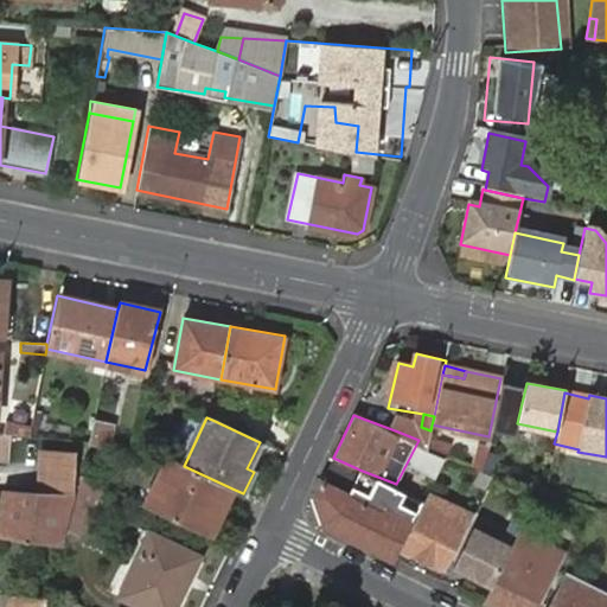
[(401,419),(395,430),(419,440),(427,443),(430,430),(421,427),(401,419)]
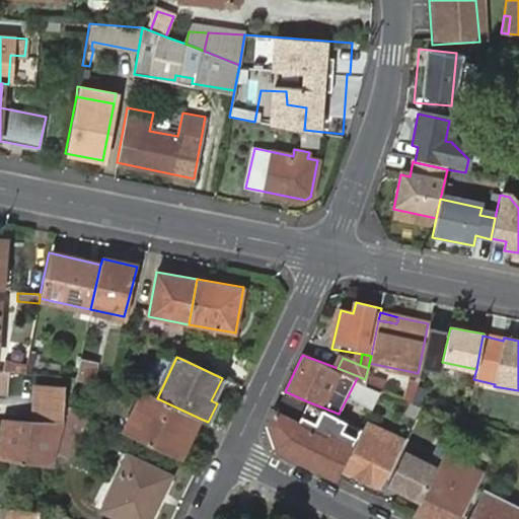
[(100,364),(79,359),(74,378),(73,381),(94,387),(100,364)]
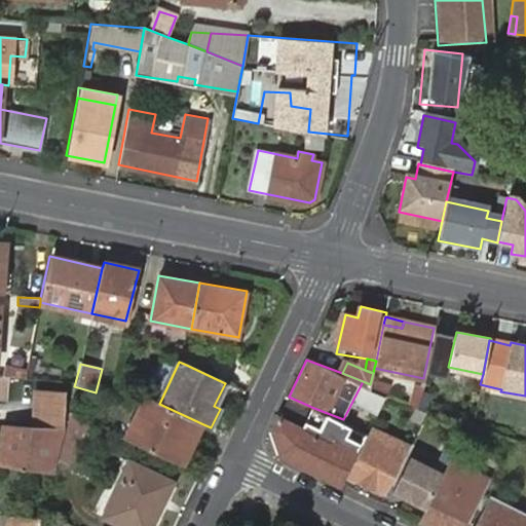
[(3,378),(24,380),(26,369),(4,367),(3,378)]
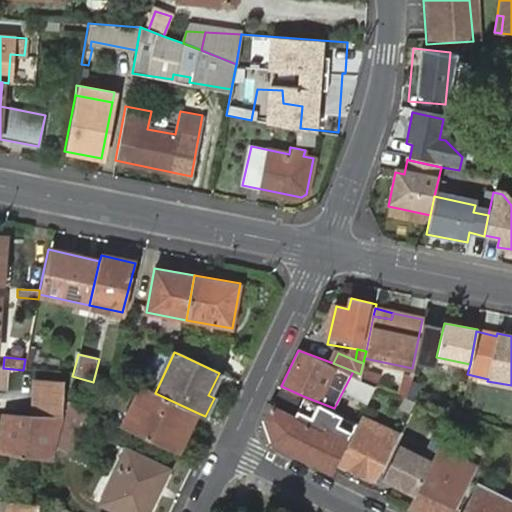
[(412,368),(407,391),(417,395),(419,396),(425,370),(412,368)]
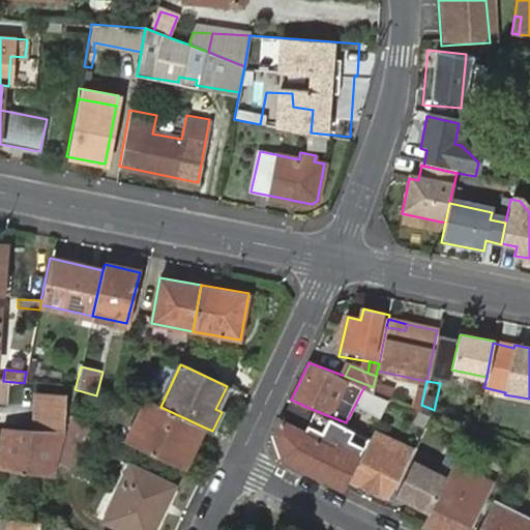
[(388,392),(375,387),(370,401),(382,407),(388,392)]
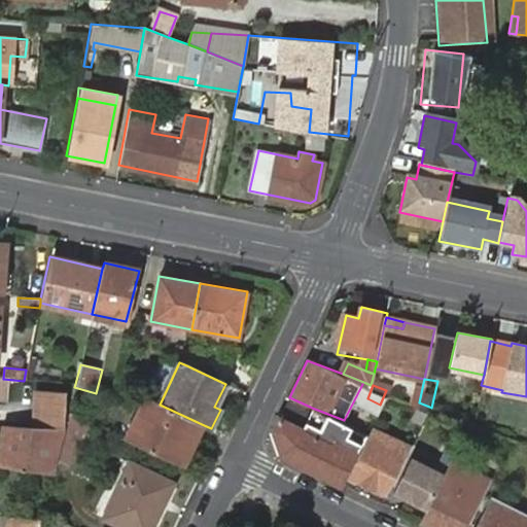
[(35,427),(65,429),(69,413),(72,396),(37,394),(35,427)]
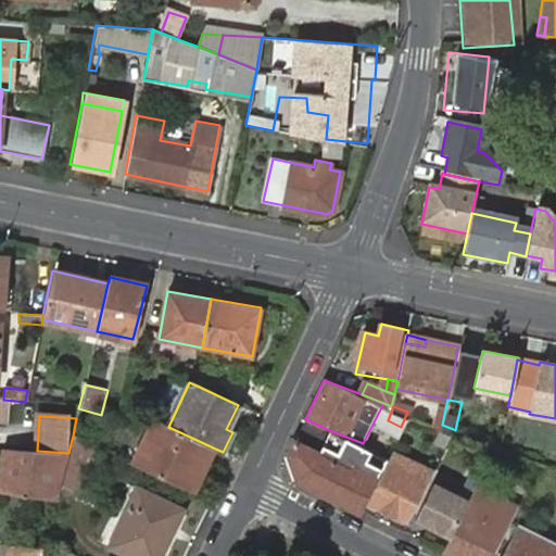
[(317,450),(327,429),(305,419),(295,439),(317,450)]
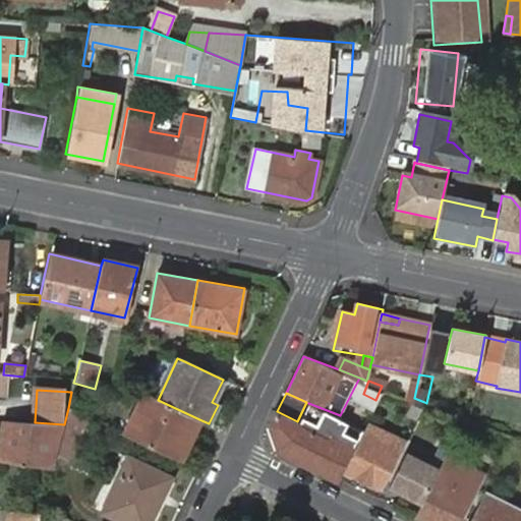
[(126,435),(177,459),(188,437),(192,439),(201,420),(158,400),(146,394),(126,435)]
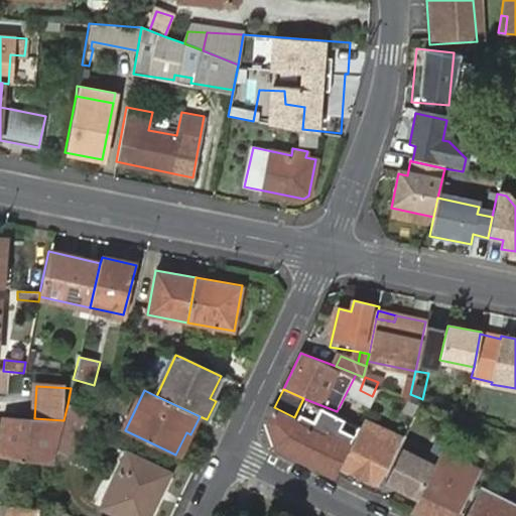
[(335,477),(360,421),(337,411),(305,399),(295,420),(273,410),(267,422),(275,447),(335,477)]
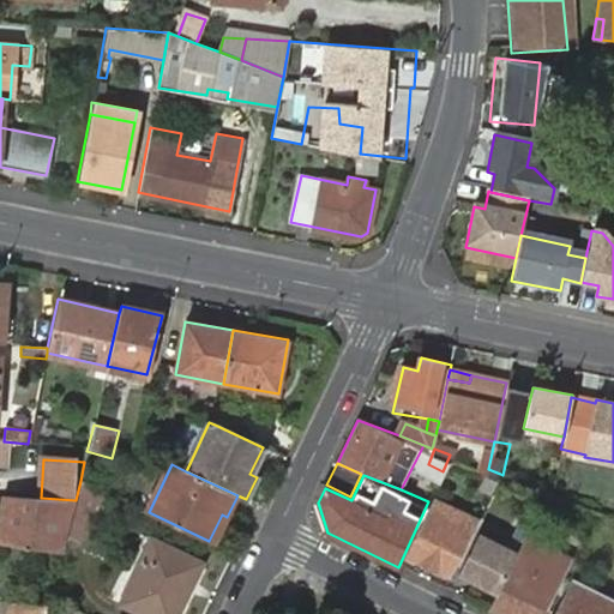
[(76,500),(67,536),(86,546),(109,494),(80,481),(76,500)]
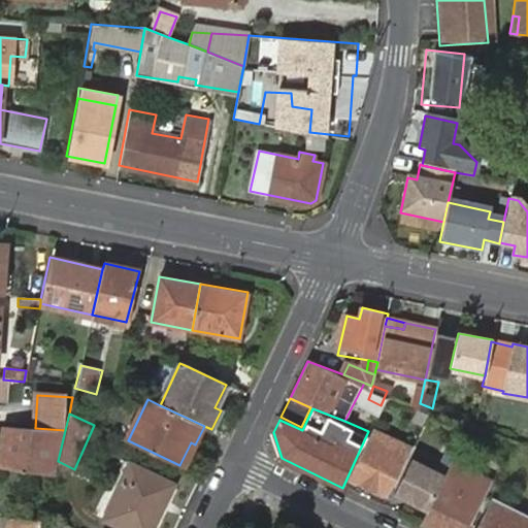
[(0,471),(51,474),(60,436),(0,431),(0,471)]
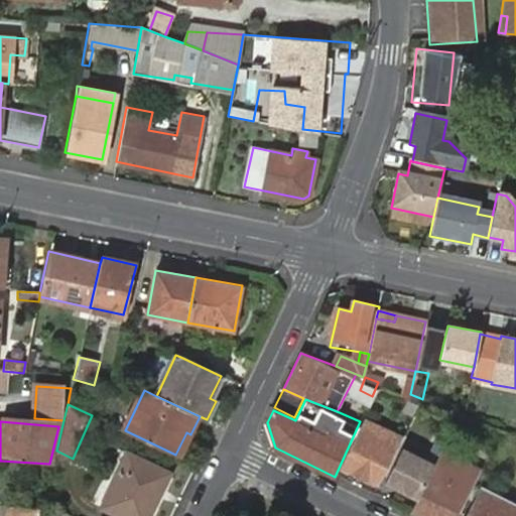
[(343,470),(378,488),(395,452),(360,432),(343,470)]
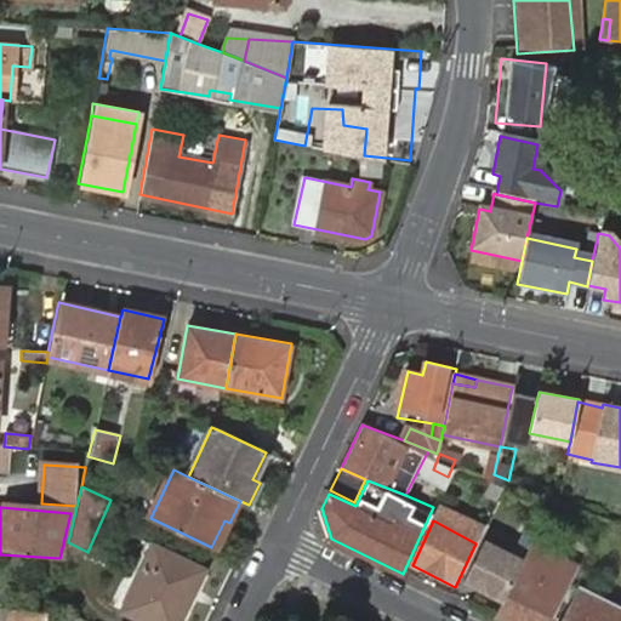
[(479,535),(484,525),(476,522),(472,531),(479,535)]
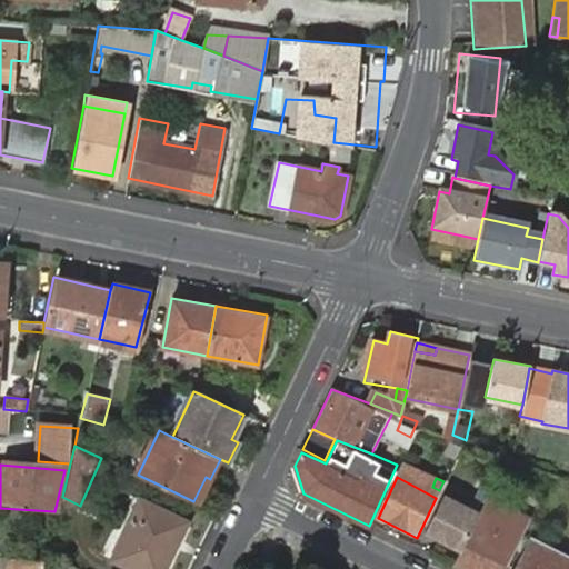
[(497,503),(503,489),(492,483),(486,499),(497,503)]
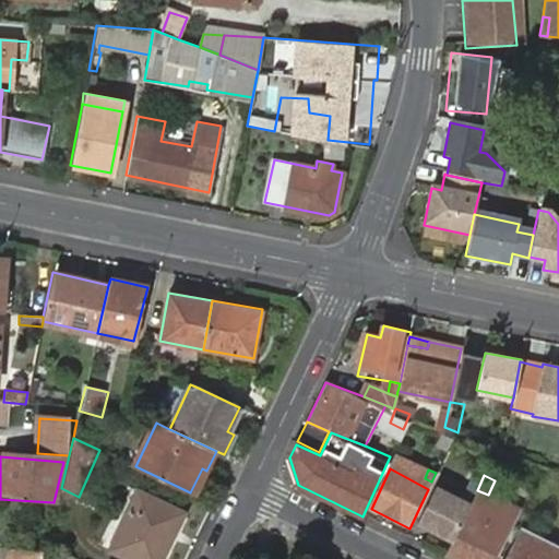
[(458,504),(467,509),(475,492),(465,488),(458,504)]
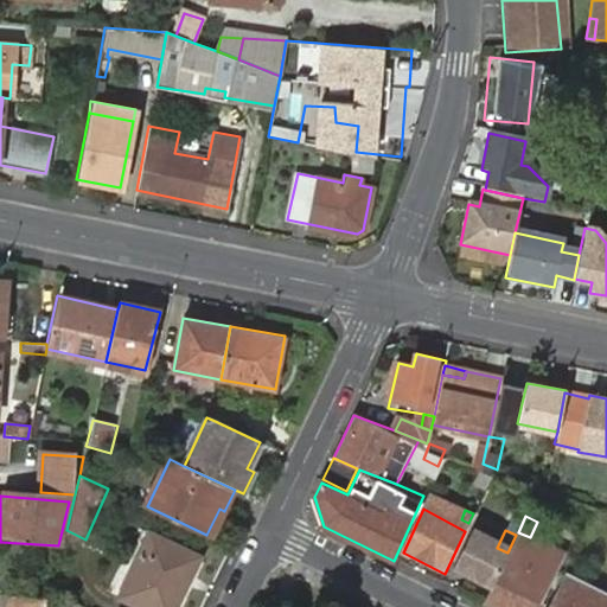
[(560,574),(569,556),(530,537),(518,532),(516,535),(508,553),(491,588),(483,604),(489,606),(535,606),(553,570),(560,574)]
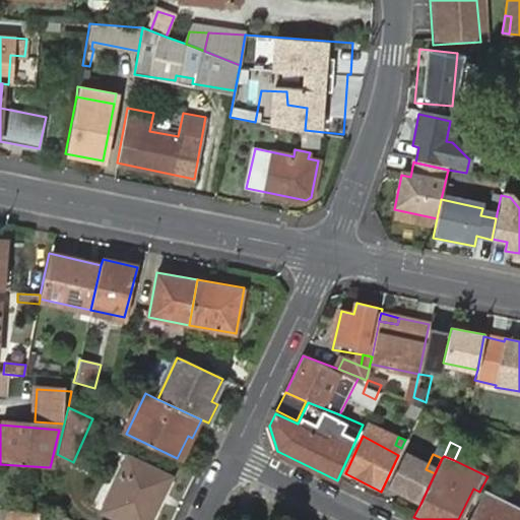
[(129,457),(116,485),(157,505),(172,477),(129,457)]
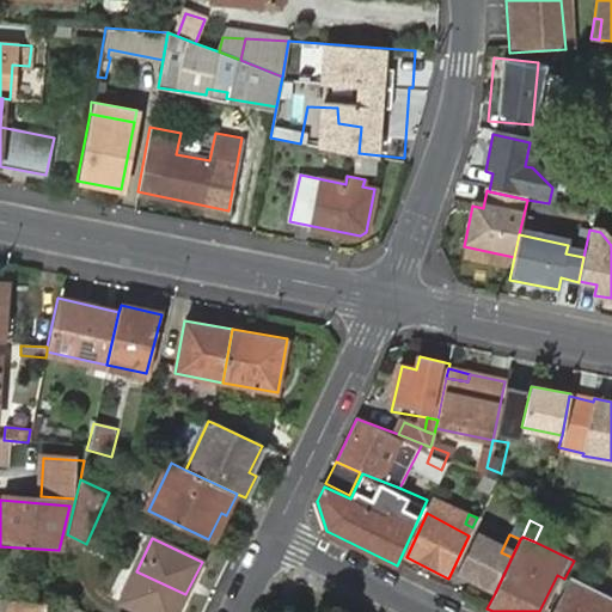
[(473,538),(471,545),(482,550),(484,543),(473,538)]
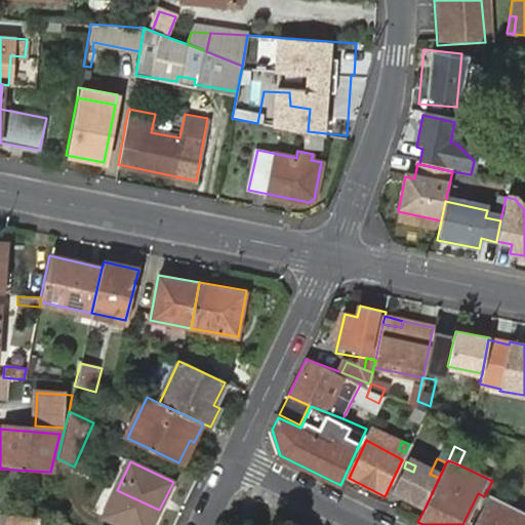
[(392,493),(425,509),(439,478),(430,474),(415,466),(413,472),(404,468),(392,493)]
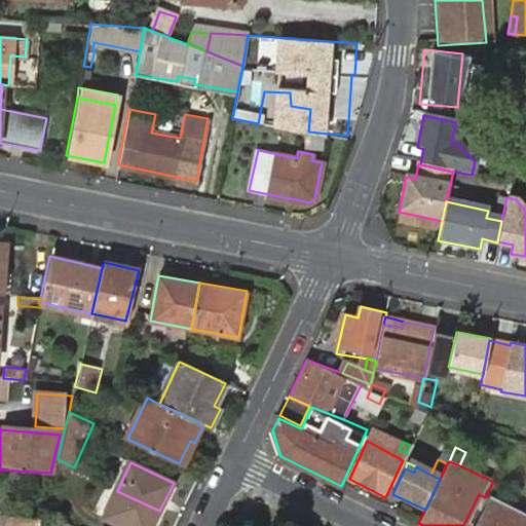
[(152,525),(159,511),(117,491),(104,518),(121,525),(152,525)]
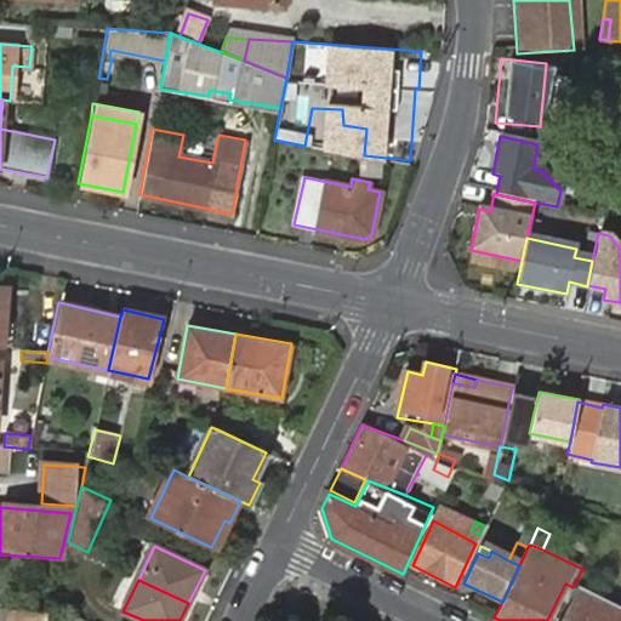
[(554,620),(573,587),(565,584),(547,620),(554,620)]
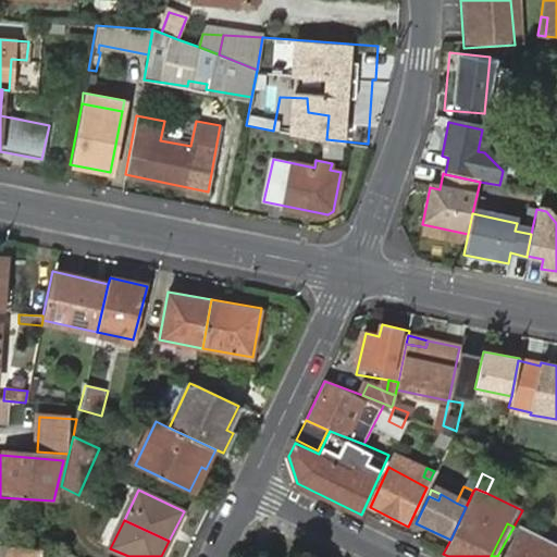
[(556,556),(556,547),(514,527),(497,556),(556,556)]
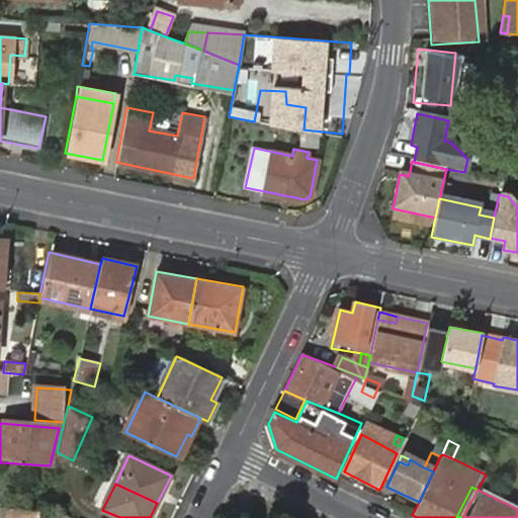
[(8,517),(38,517),(41,511),(9,509),(8,517)]
